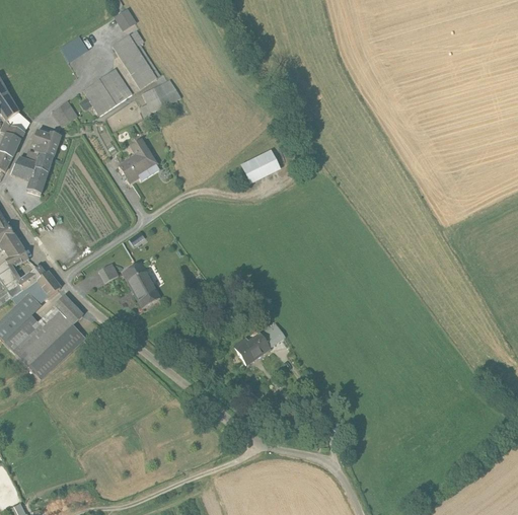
[(111,0),(117,8),(123,4),(121,0),(111,0)]
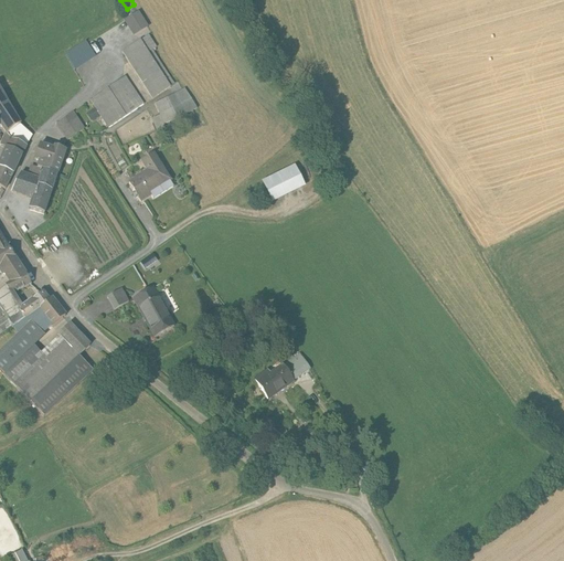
[(126,16),(136,31),(147,23),(138,8),(126,16)]
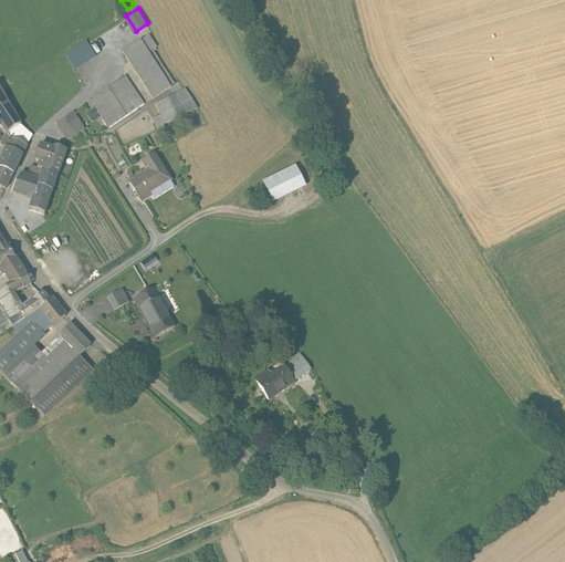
[(149,31),(142,35),(149,49),(154,47),(158,43),(149,31)]
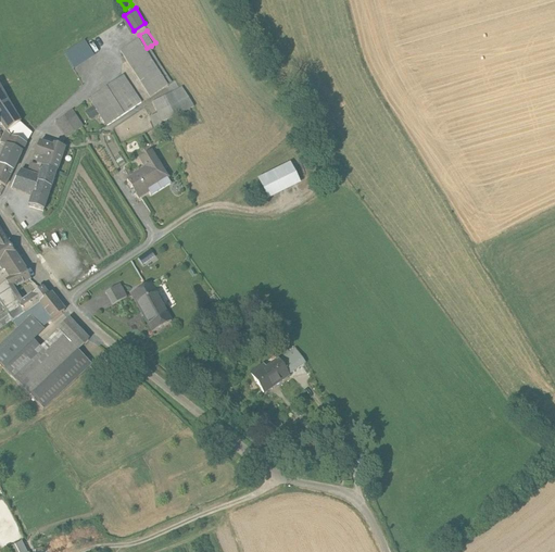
[(139,35),(121,47),(151,93),(168,83),(147,48),(139,35)]
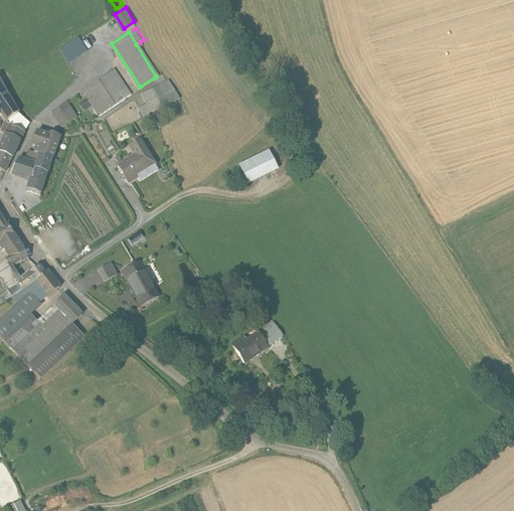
[(68,59),(88,47),(78,33),(59,45),(68,59)]
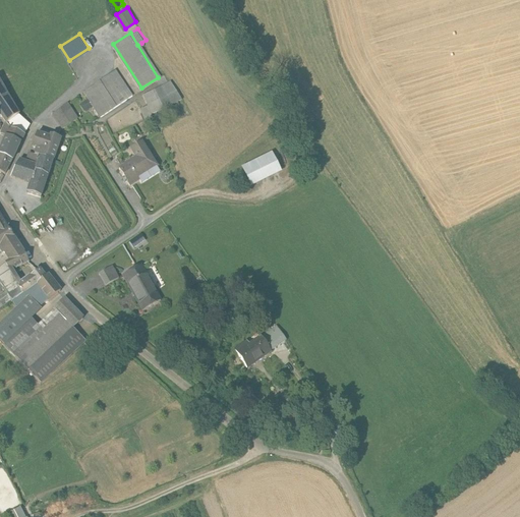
[(137,45),(158,77),(162,74),(141,43),(137,45)]
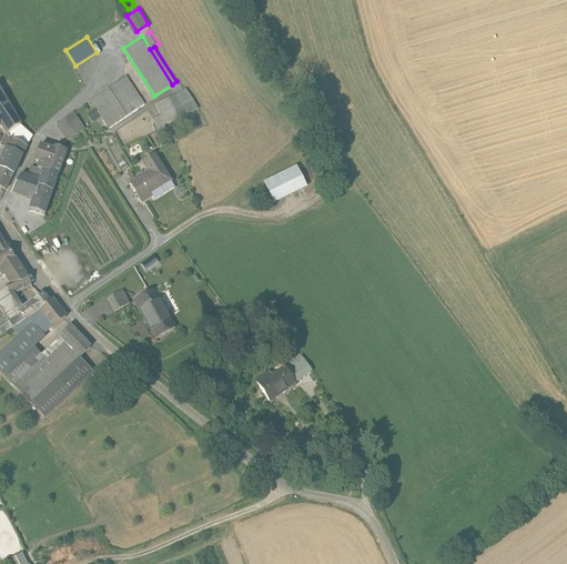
[(127,73),(91,97),(110,124),(144,101),(127,73)]
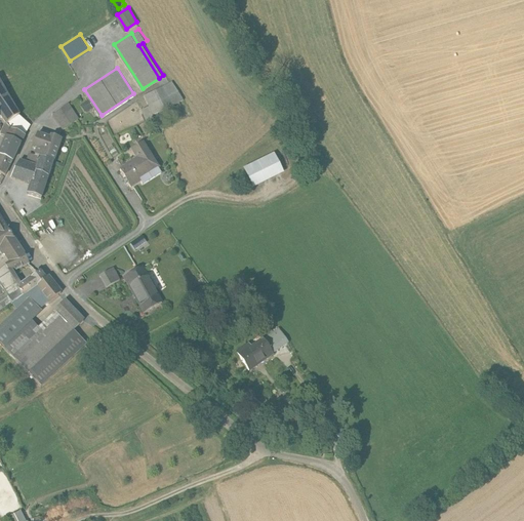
[(0,112),(7,122),(18,113),(0,79),(0,112)]
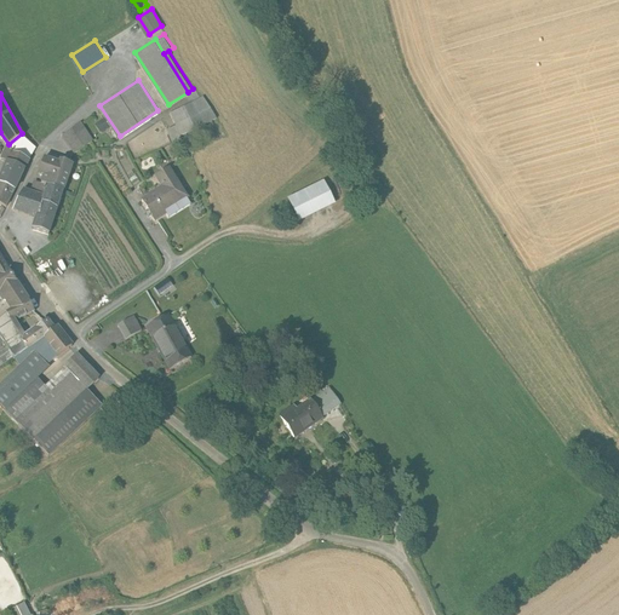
[(204,95),(171,110),(176,121),(167,126),(173,139),(182,136),(181,132),(216,115),(204,95)]
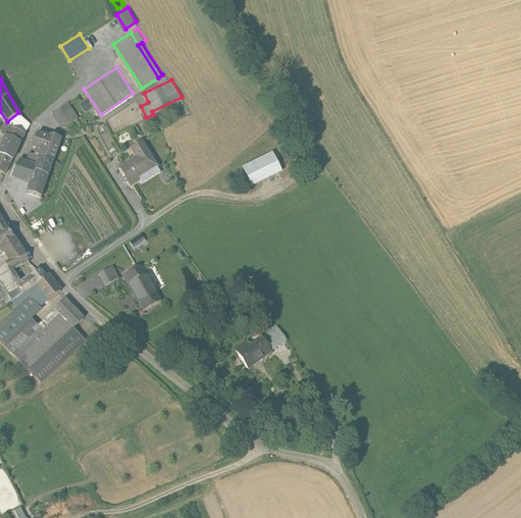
[(67,101),(53,110),(63,125),(77,115),(67,101)]
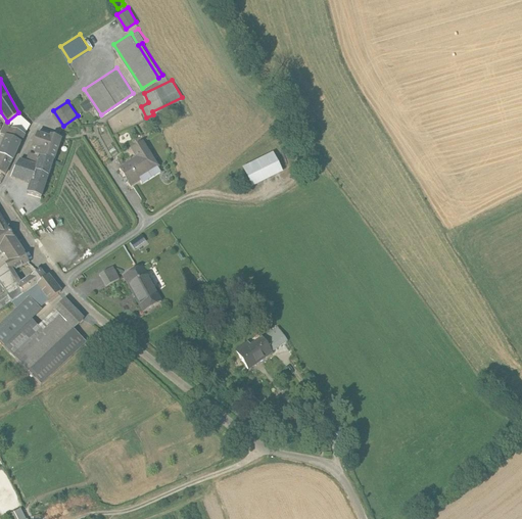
[(18,112),(7,122),(10,126),(25,133),(30,122),(18,112)]
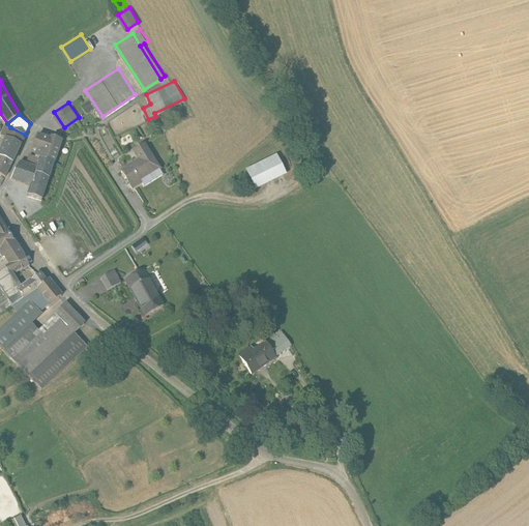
[(10,127),(7,123),(1,134),(6,136),(21,143),(25,135),(10,127)]
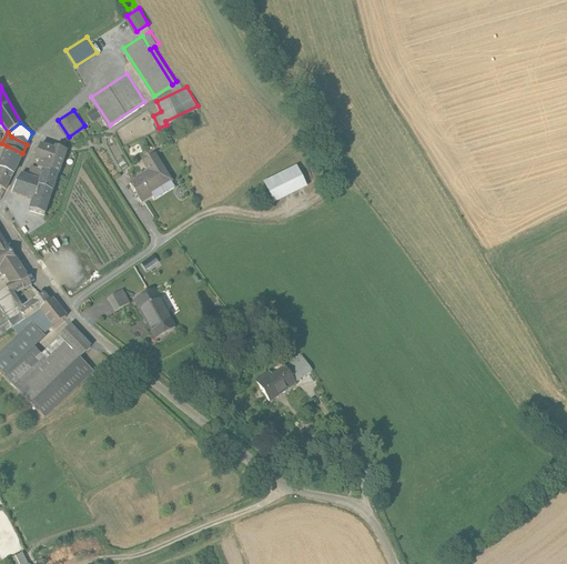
[(40,143),(36,157),(40,159),(38,165),(43,168),(58,172),(66,151),(62,150),(63,147),(56,144),(54,147),(40,143)]
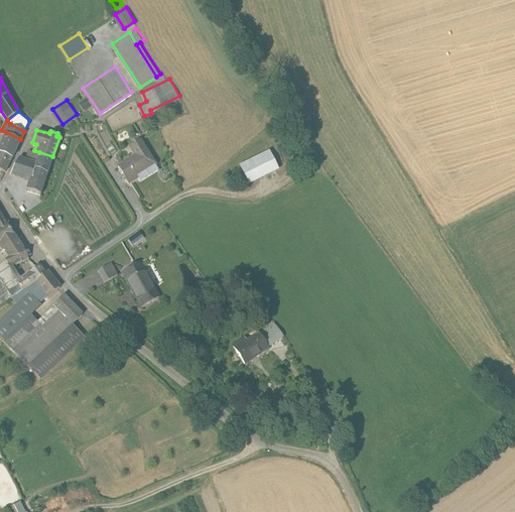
[(20,139),(6,132),(0,145),(0,149),(12,155),(20,139)]
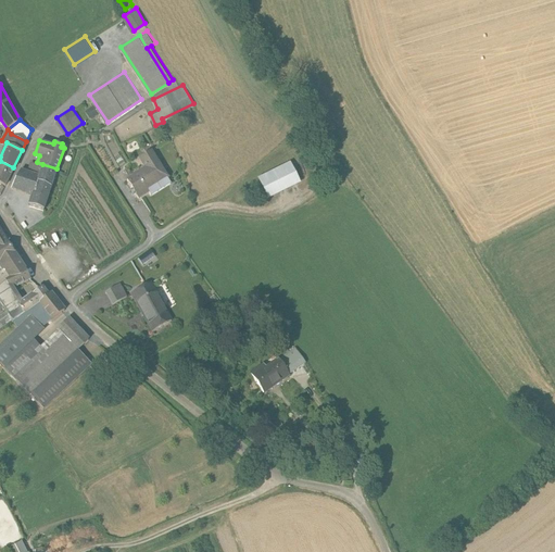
[(151,148),(140,155),(147,165),(127,177),(139,196),(149,189),(147,186),(167,174),(151,148)]
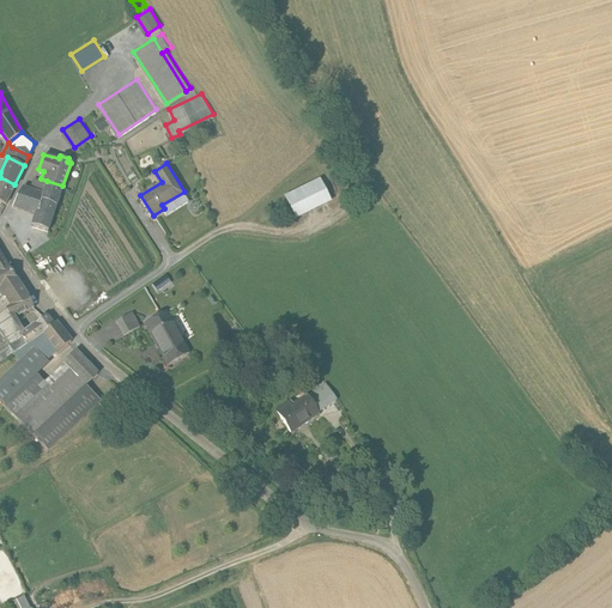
[(320,175),(283,192),(294,216),(331,199),(320,175)]
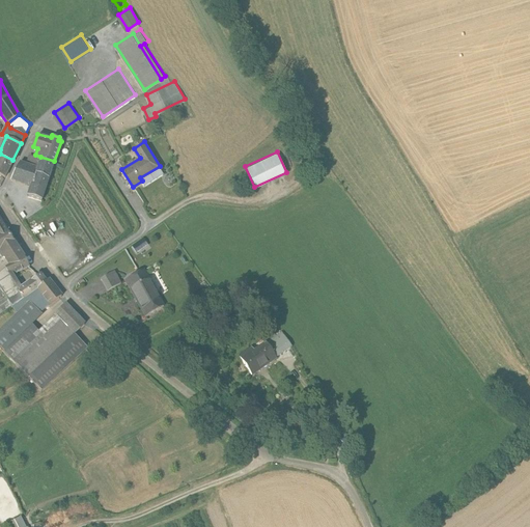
[(40,157),(35,155),(30,153),(27,163),(37,166),(40,157)]
